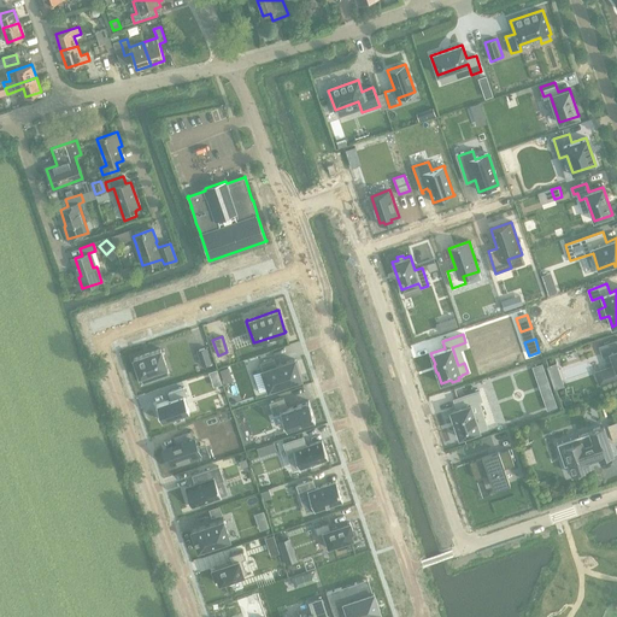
[(616,340),(599,347),(603,357),(611,353),(615,366),(607,369),(605,370),(609,380),(616,377),(616,340)]
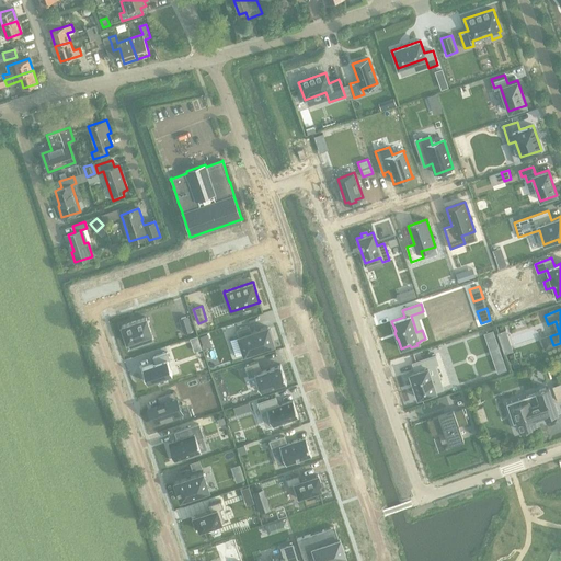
[(187,317),(180,319),(183,332),(192,330),(187,317)]
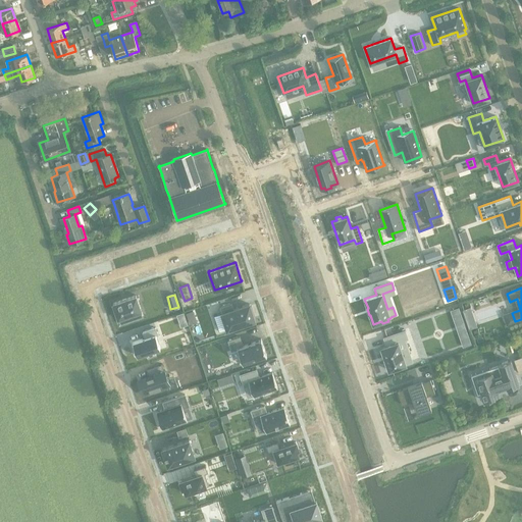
[(136,296),(113,304),(118,319),(119,319),(120,325),(143,317),(141,312),(141,311),(142,311),(136,296)]
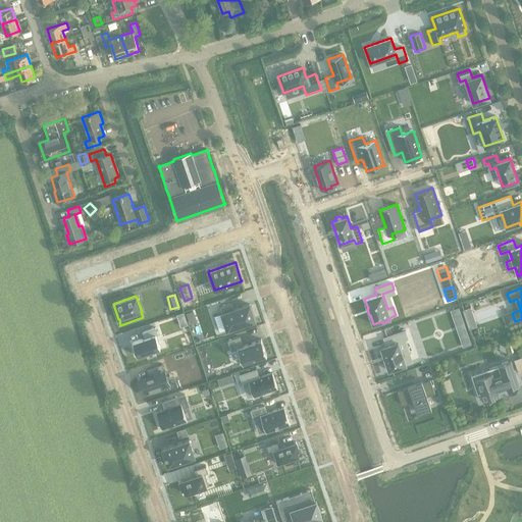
[(231,304),(220,308),(221,312),(222,313),(221,313),(227,329),(255,320),(254,318),(255,317),(252,306),(250,307),(250,304),(233,309),(233,308),(231,304)]
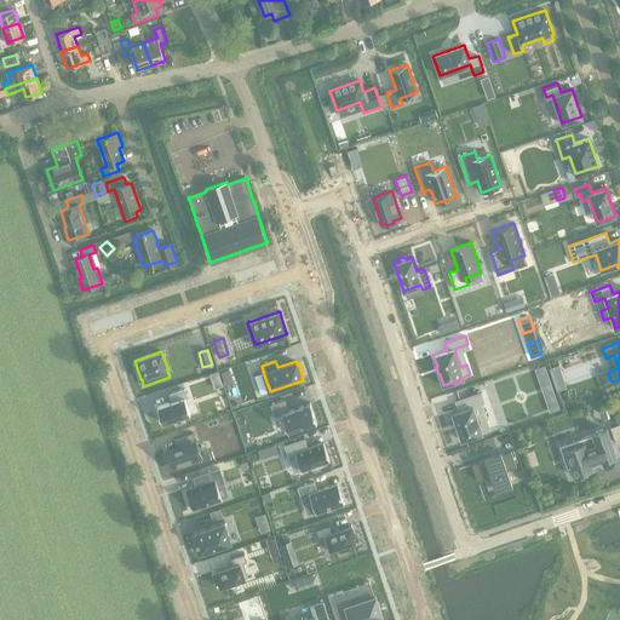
[(172,402),(158,407),(162,423),(190,413),(185,399),(188,397),(185,390),(170,395),(172,402)]
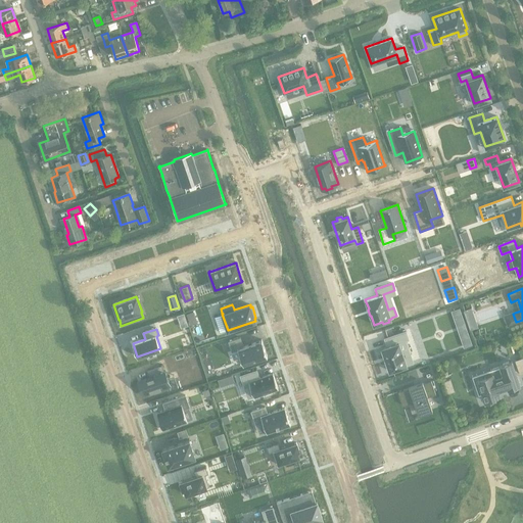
[(387,346),(381,348),(389,371),(407,366),(407,365),(414,362),(406,340),(409,339),(406,331),(385,338),(387,346)]
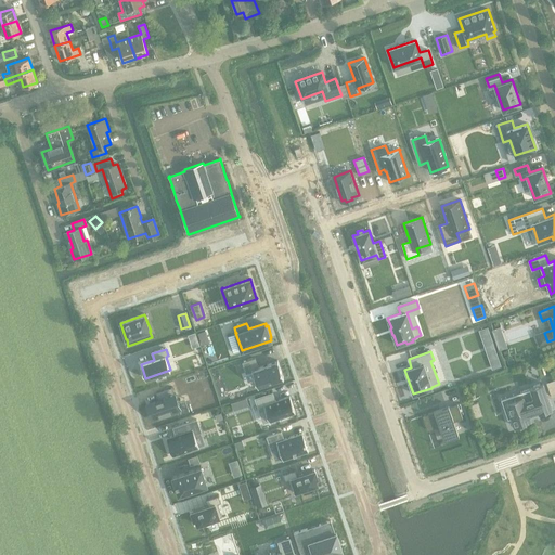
[(255,360),(243,363),(246,373),(252,371),(257,387),(283,378),(278,362),(258,369),(255,360)]
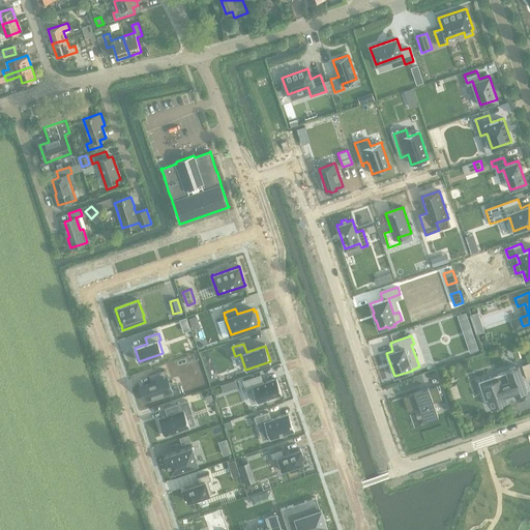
[(507,372),(497,375),(499,379),(483,384),(487,391),(482,392),(486,401),(489,399),(492,407),(502,404),(501,402),(506,400),(505,395),(514,392),(514,393),(527,389),(519,366),(506,371),(507,372)]
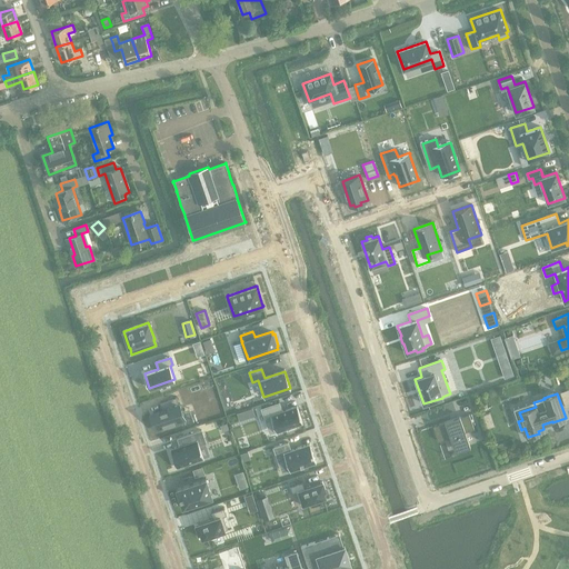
[(162,409),(152,412),(155,418),(152,419),(157,430),(185,420),(177,397),(160,402),(162,409)]
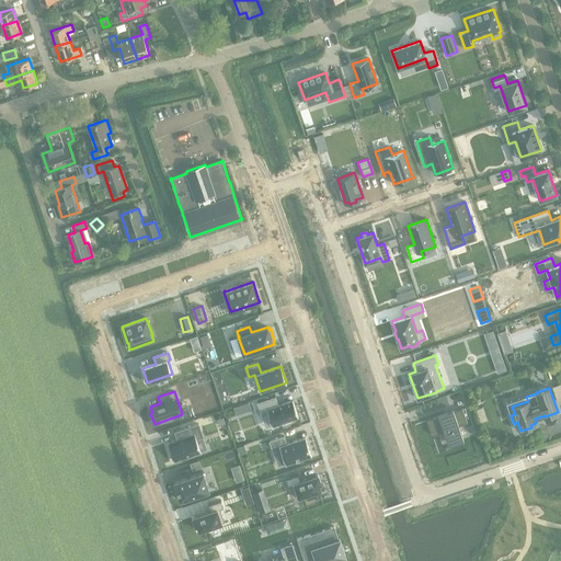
[(275,397),(258,403),(263,416),(268,414),(273,425),(298,416),(293,400),(278,405),(275,397)]
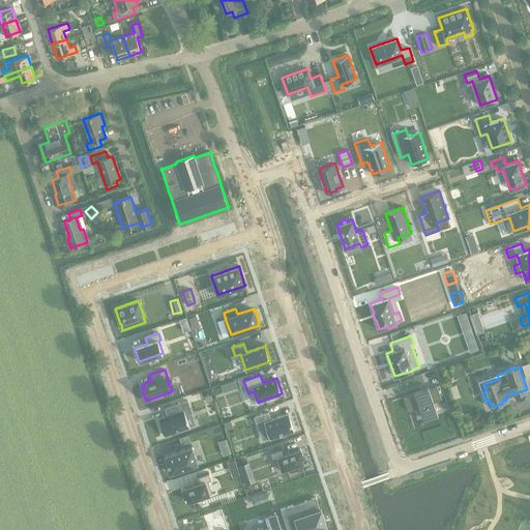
[(420,391),(409,395),(414,409),(419,407),(422,416),(437,412),(434,403),(442,400),(437,386),(425,389),(427,391),(420,393),(420,391)]
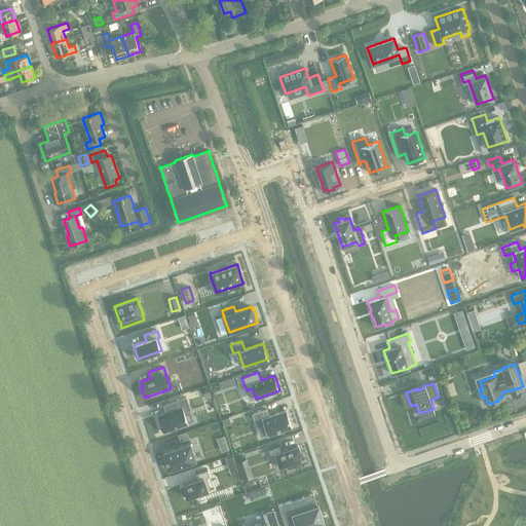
[(158,414),(157,414),(163,433),(164,433),(163,431),(188,423),(188,424),(189,424),(185,412),(184,412),(190,409),(187,398),(164,405),(164,406),(166,405),(168,410),(166,411),(166,412),(158,415),(158,414)]
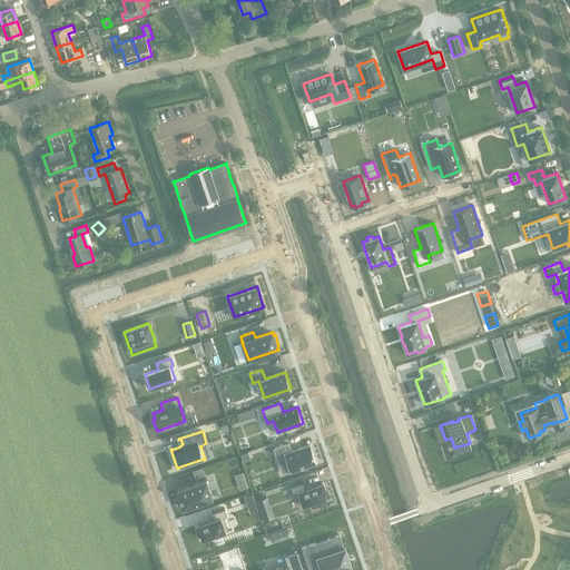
[(288,443),(274,449),(277,457),(284,454),(291,472),(316,463),(311,444),(292,451),(288,443)]
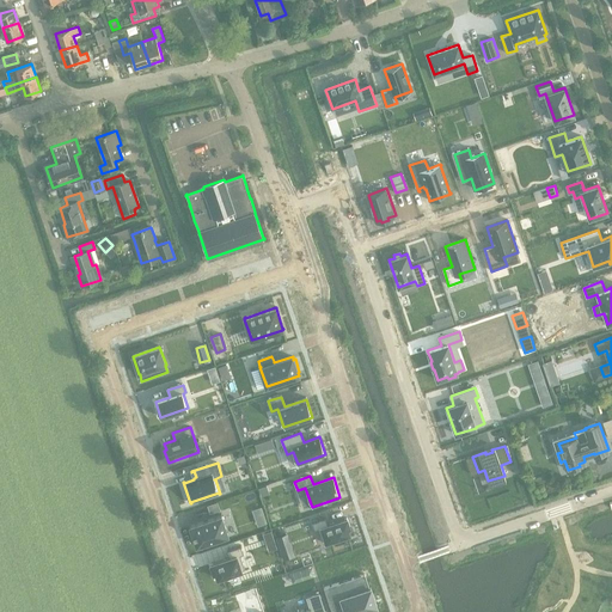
[(267,485),(258,489),(261,496),(269,493),(267,485)]
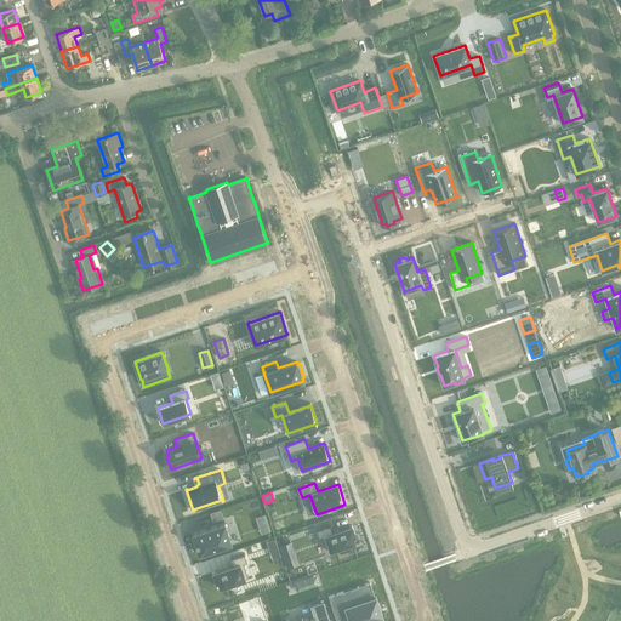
[(224,523),(193,534),(200,553),(232,542),(224,523)]
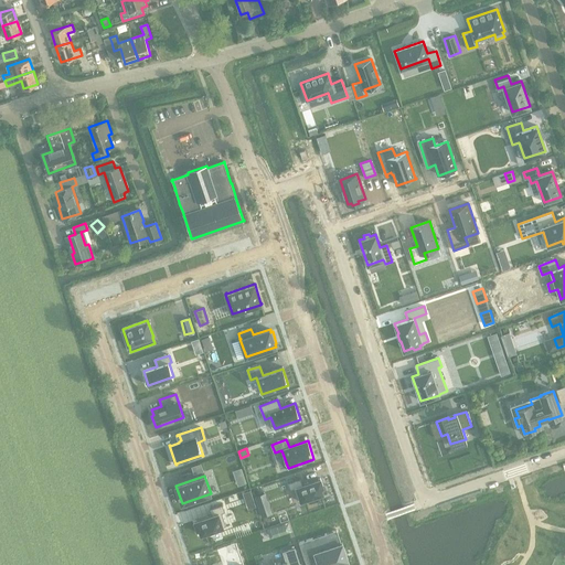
[(300,478),(288,482),(290,489),(294,488),(298,501),(305,499),(306,501),(316,497),(316,496),(323,492),(321,487),(323,487),(320,478),(302,484),(300,478)]
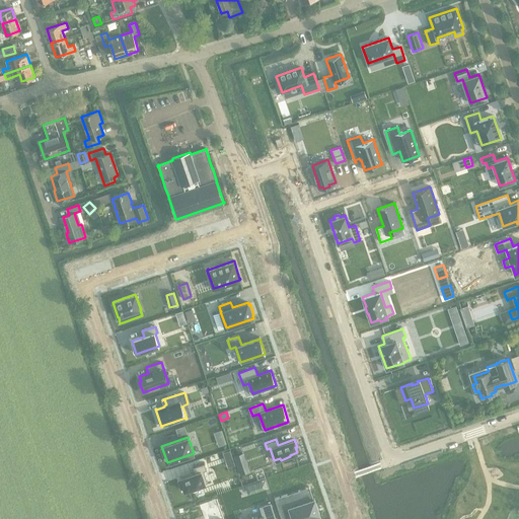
[(230,451),(224,453),(229,467),(235,465),(230,451)]
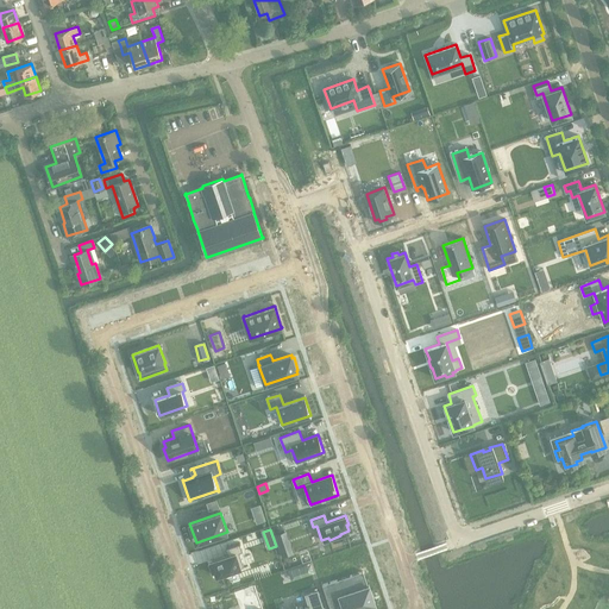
[(284,532),(275,534),(282,557),(292,553),(284,532)]
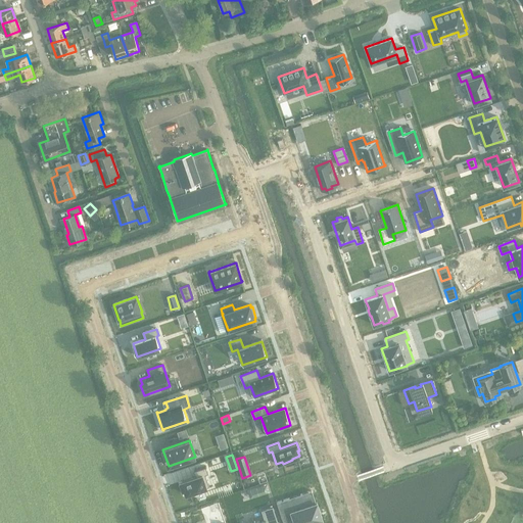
[(196,477),(180,482),(184,494),(194,491),(195,493),(204,490),(203,488),(209,486),(203,468),(194,471),(196,477)]
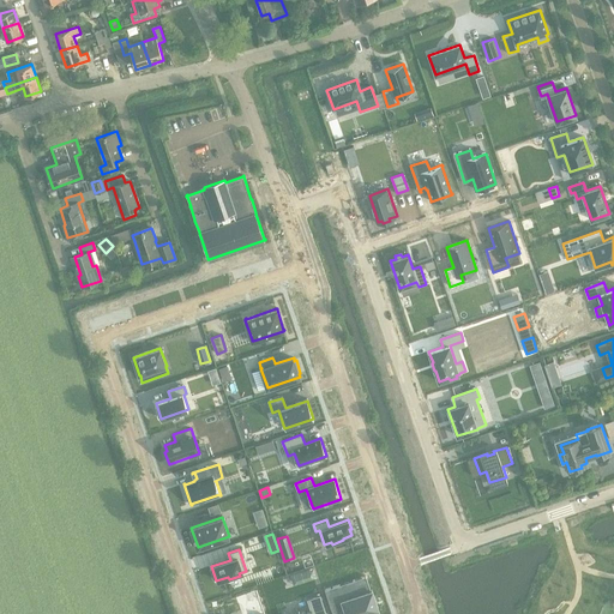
[(355,581),(326,590),(332,608),(343,605),(347,613),(361,613),(366,613),(368,613),(367,612),(378,608),(372,589),(359,594),(355,581)]
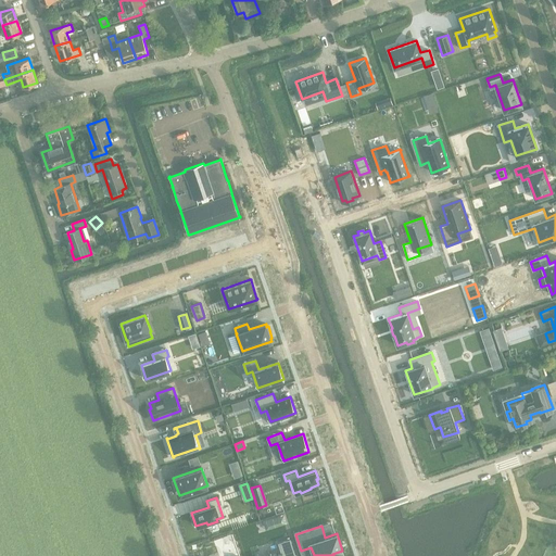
[(281,552),(268,555),(294,555),(289,539),(278,542),(281,552)]
